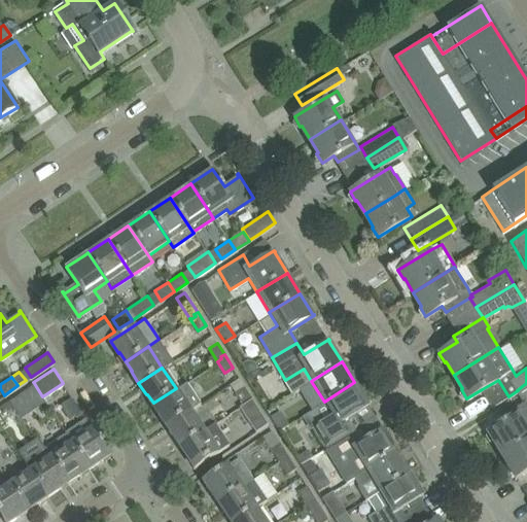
[(176,388),(153,403),(160,412),(159,413),(166,424),(189,409),(201,401),(187,380),(176,388)]
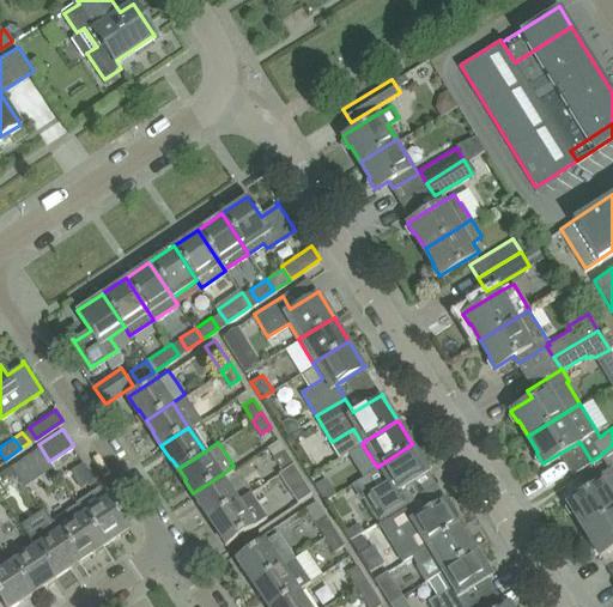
[(429,468),(428,469),(412,444),(377,467),(363,475),(372,491),(365,496),(380,520),(408,502),(400,487),(429,469),(429,468)]
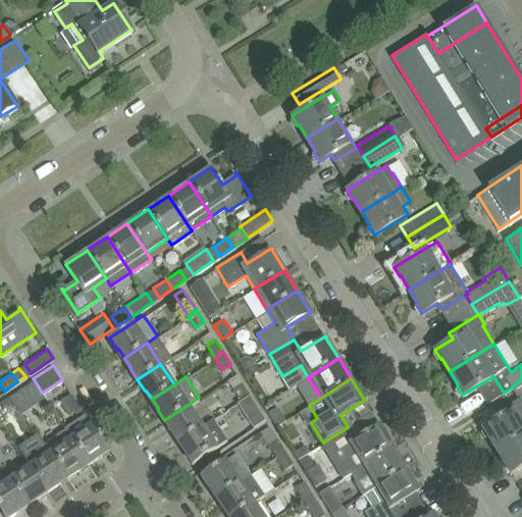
[(34,379),(9,396),(14,404),(17,409),(42,393),(34,379)]
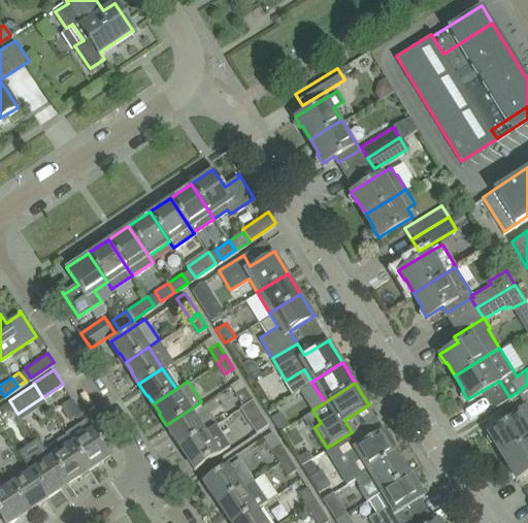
[(505,422),(488,432),(494,442),(495,440),(503,454),(527,438),(527,402),(527,400),(527,399),(527,384),(518,391),(519,391),(525,402),(501,416),(505,422)]
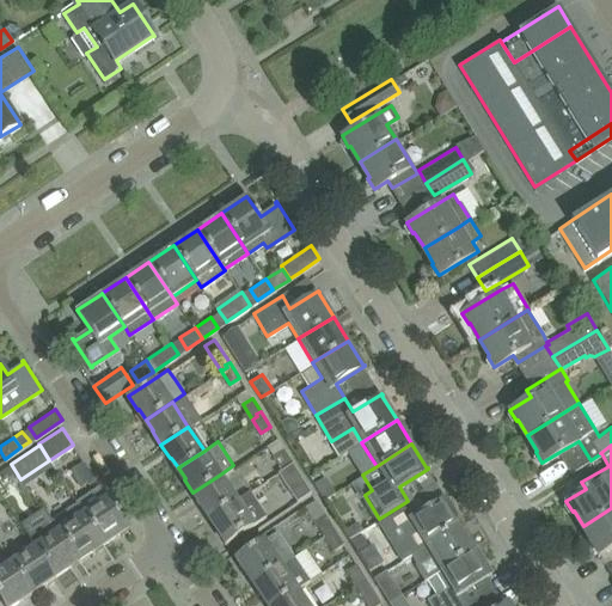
[(282,467),(283,469),(288,465),(287,463),(292,459),(283,446),(273,453),(282,467)]
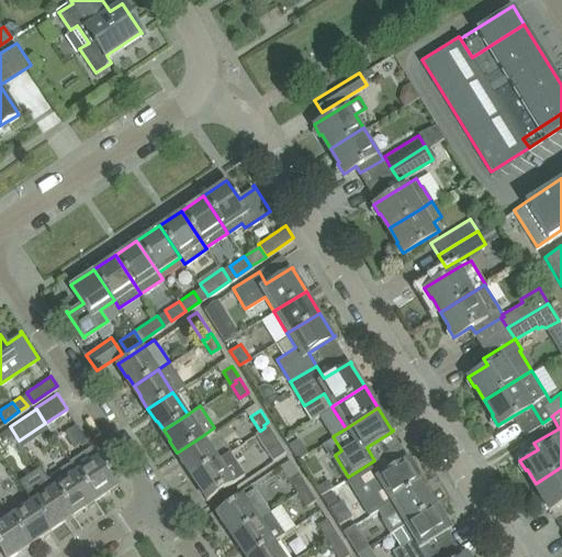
[(259,430),(255,432),(272,458),(285,450),(277,437),(268,422),(263,425),(265,427),(260,431),(259,430)]
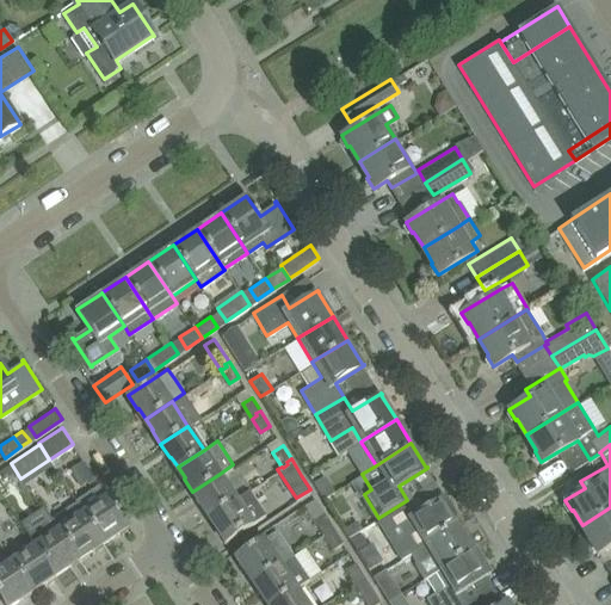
[(11,463),(0,469),(0,476),(4,482),(6,480),(17,473),(11,463)]
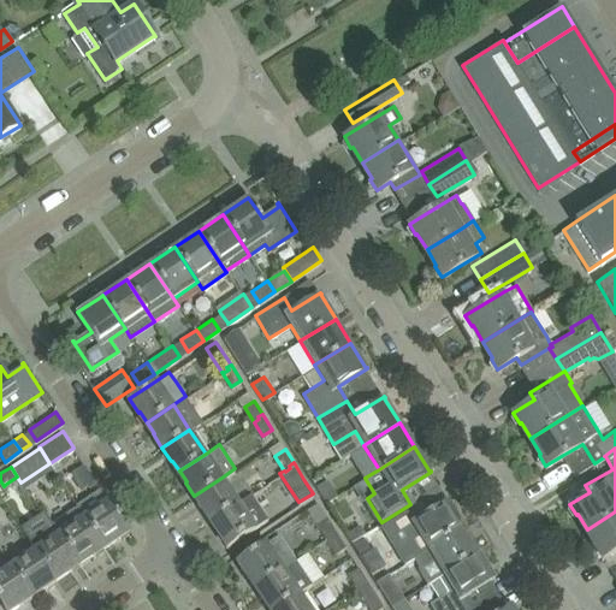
[(205,509),(212,520),(238,502),(221,478),(194,496),(203,509),(205,509)]
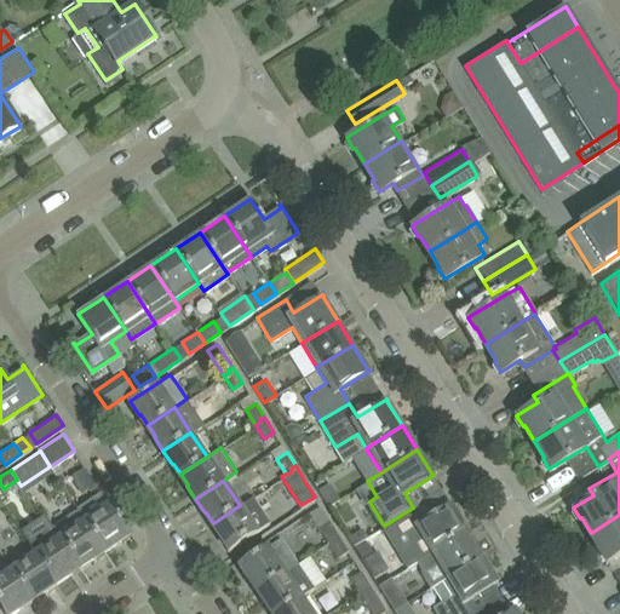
[(331,482),(319,489),(328,505),(340,498),(331,482)]
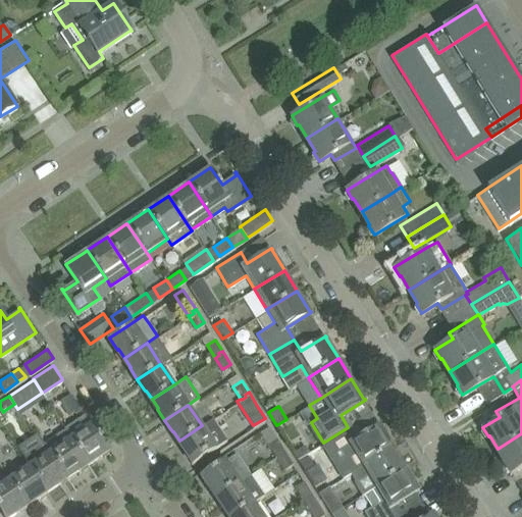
[(109,448),(102,437),(86,414),(65,427),(89,462),(109,448)]
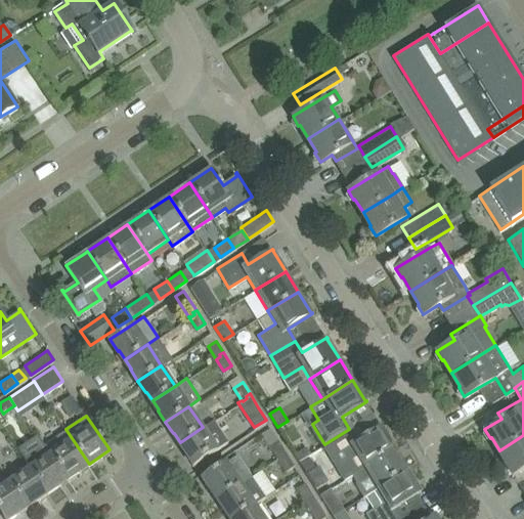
[(193,464),(217,447),(229,439),(215,419),(203,427),(180,442),(186,450),(185,451),(193,464)]
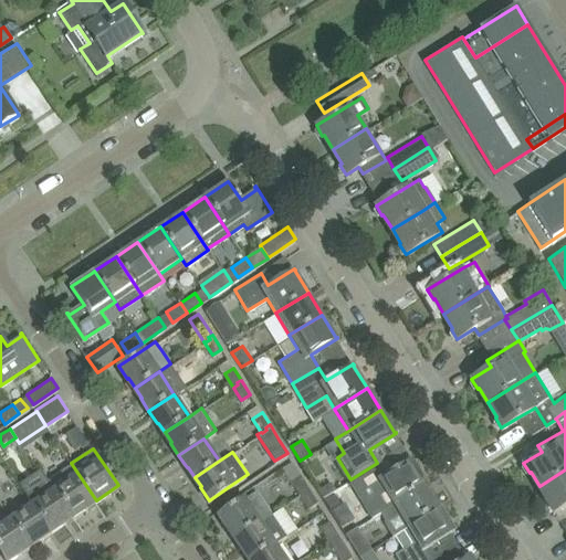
[(385,488),(394,503),(426,483),(411,461),(412,460),(411,458),(385,476),(377,463),(350,479),(364,502),(385,488)]
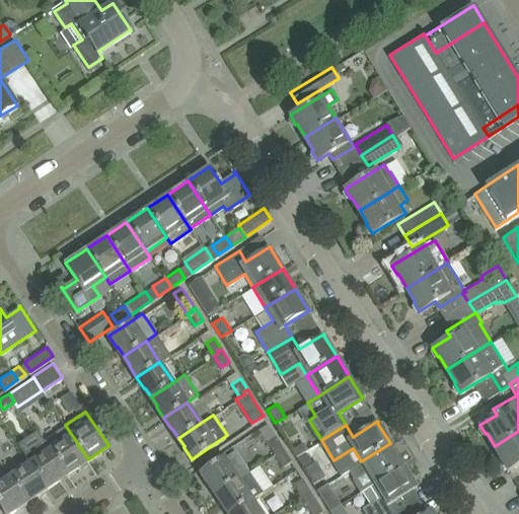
[(268,422),(258,427),(268,441),(277,436),(268,422)]
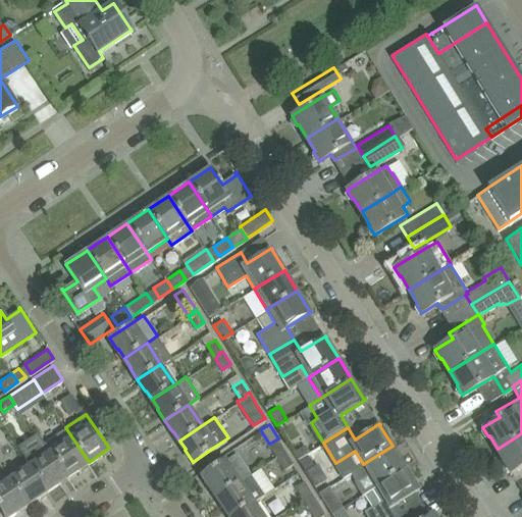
[(89,462),(65,427),(45,442),(51,451),(68,476),(89,462)]
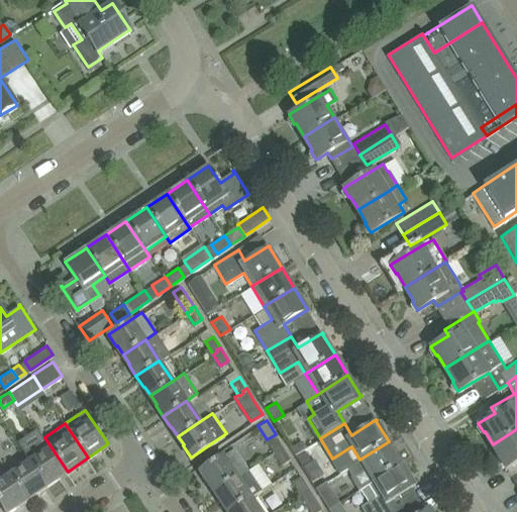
[(516,429),(493,444),(501,458),(500,459),(505,468),(516,461),(516,429)]
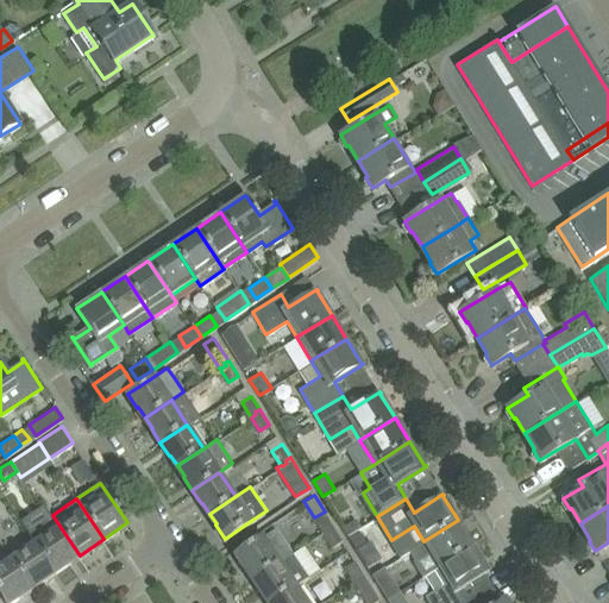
[(314,517),(322,532),(328,528),(327,527),(332,523),(325,512),(314,517)]
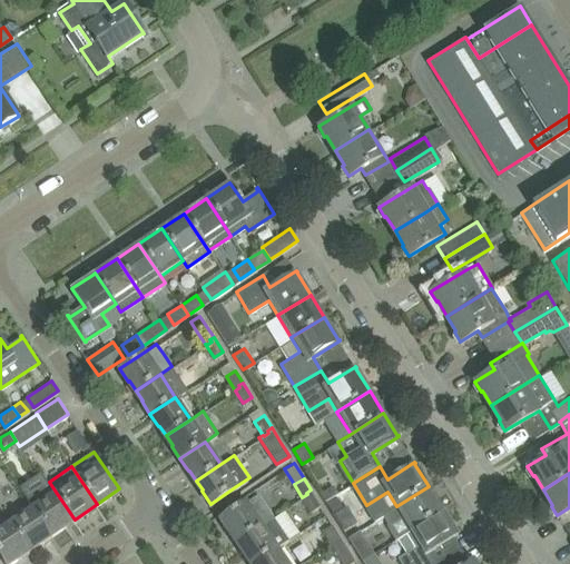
[(51,534),(75,520),(56,492),(49,482),(27,497),(33,507),(51,534)]
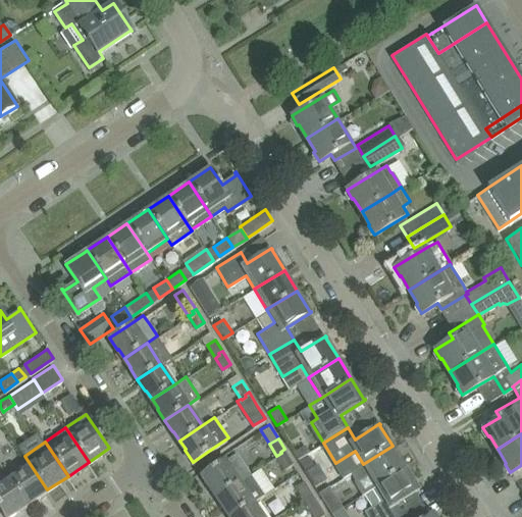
[(405,466),(393,446),(363,464),(355,469),(361,479),(369,474),(375,485),(405,466)]
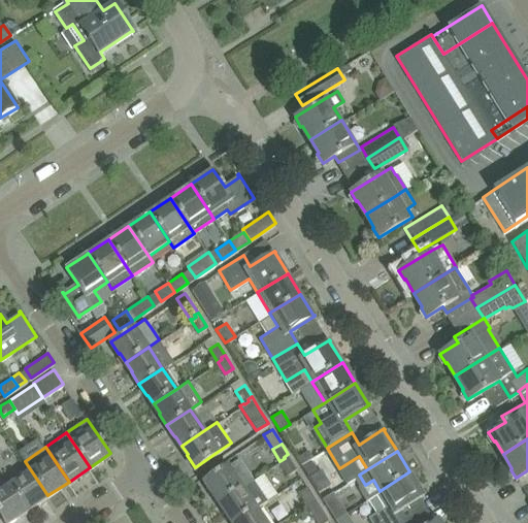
[(288,474),(297,468),(288,454),(284,457),(285,458),(279,461),(288,474)]
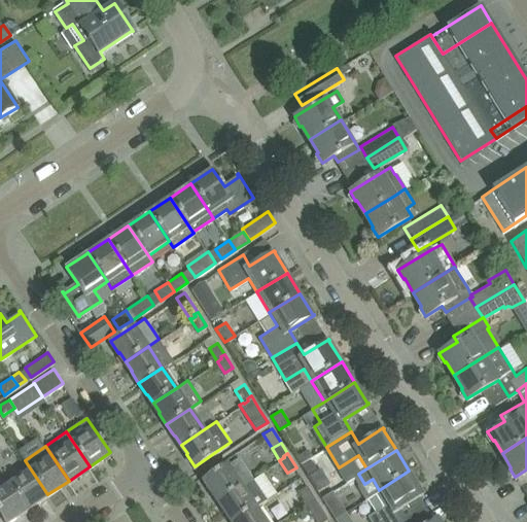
[(213,491),(219,500),(242,485),(253,478),(239,456),(227,464),(204,480),(212,492),(213,491)]
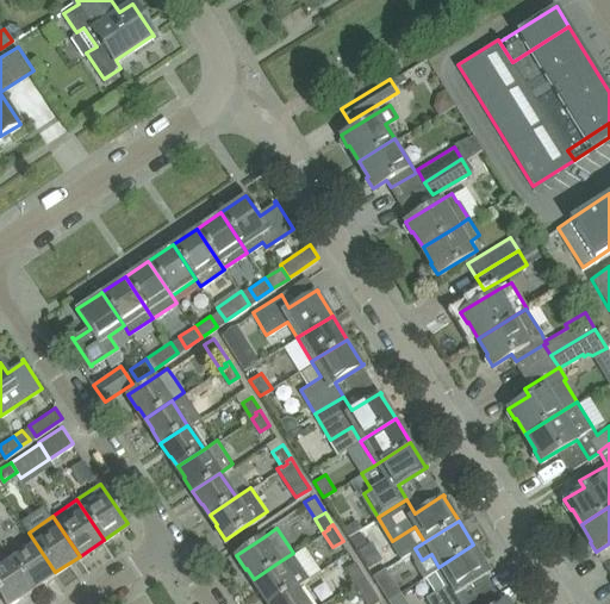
[(36,543),(12,559),(31,589),(55,572),(36,543)]
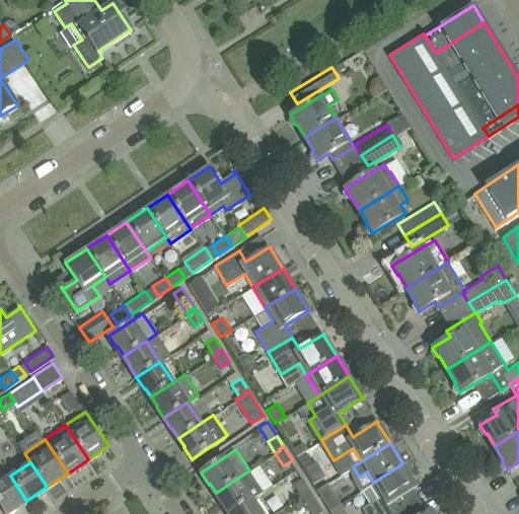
[(363,490),(370,502),(362,507),(366,513),(397,513),(399,513),(391,501),(417,486),(417,485),(416,485),(402,463),(373,483),(363,490)]
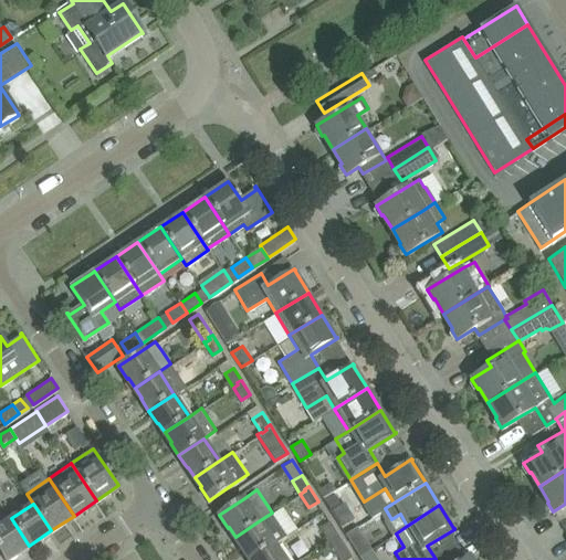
[(272,513),(260,520),(236,537),(241,547),(249,559),(274,542),(286,534),(272,513)]
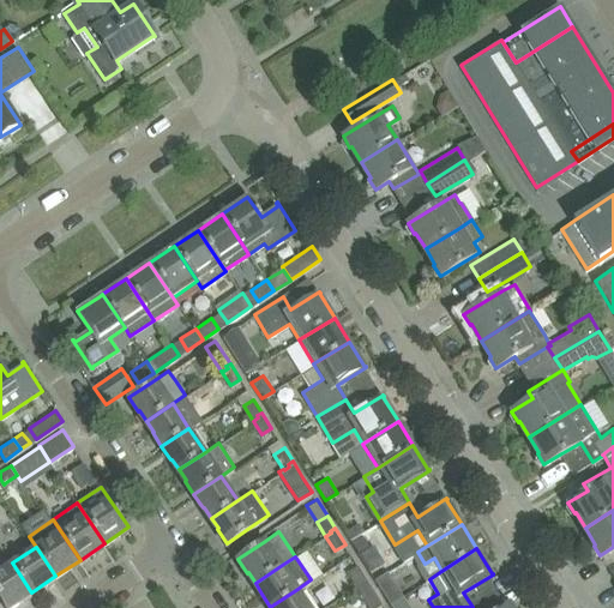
[(7,607),(31,593),(12,563),(0,571),(0,597),(6,607),(7,607)]
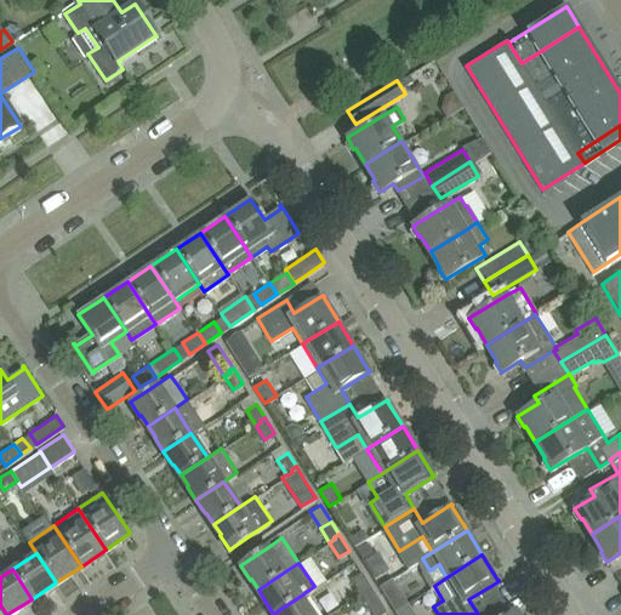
[(352,578),(360,592),(366,588),(365,586),(370,584),(362,571),(352,578)]
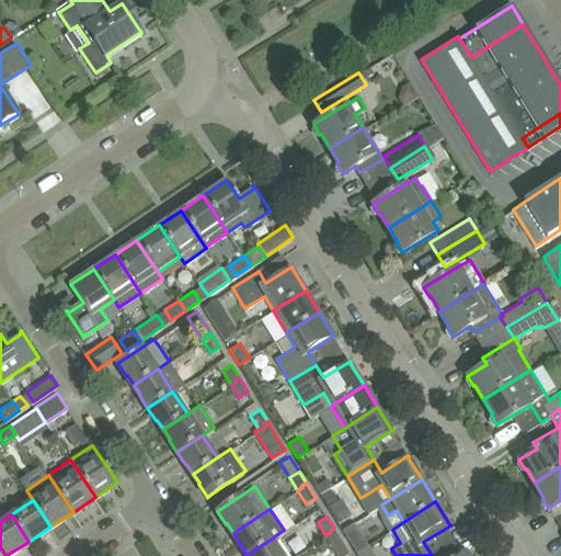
[(368,544),(354,521),(342,529),(357,552),(368,544)]
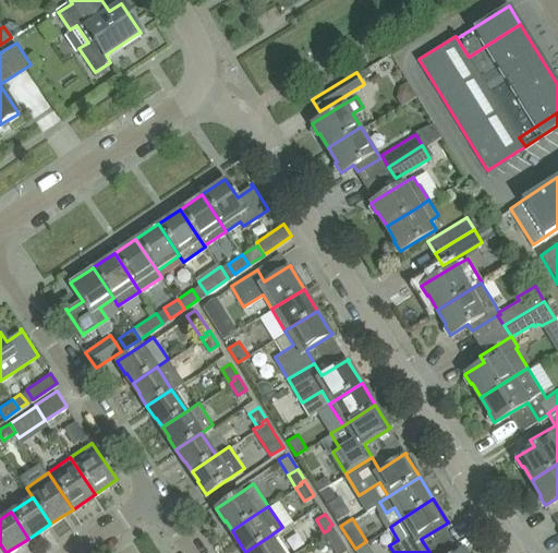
[(341,540),(332,525),(328,527),(329,529),(324,532),(337,552),(340,552),(348,549),(341,540)]
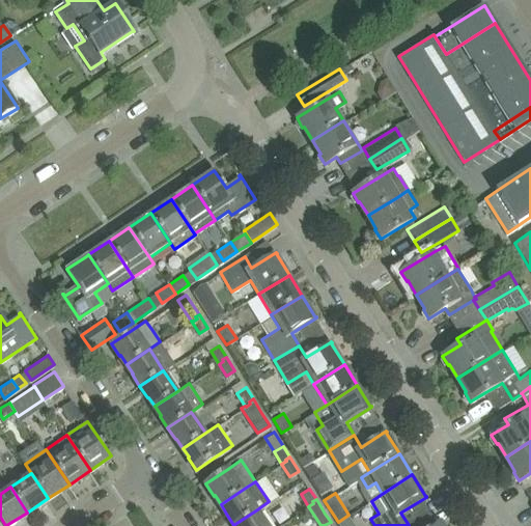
[(268,525),(257,509),(233,525),(268,525)]
